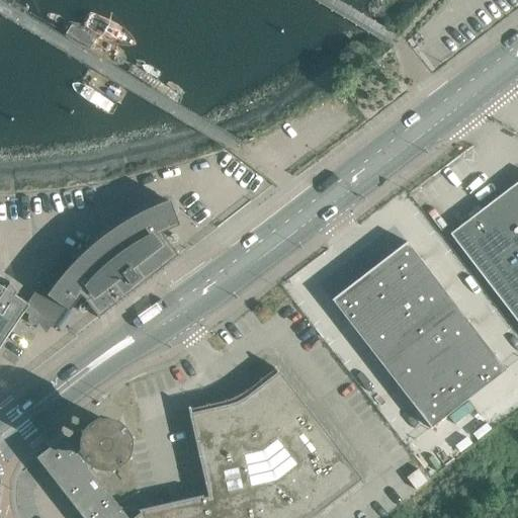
[(517,180),(448,234),(517,324),(517,180)]
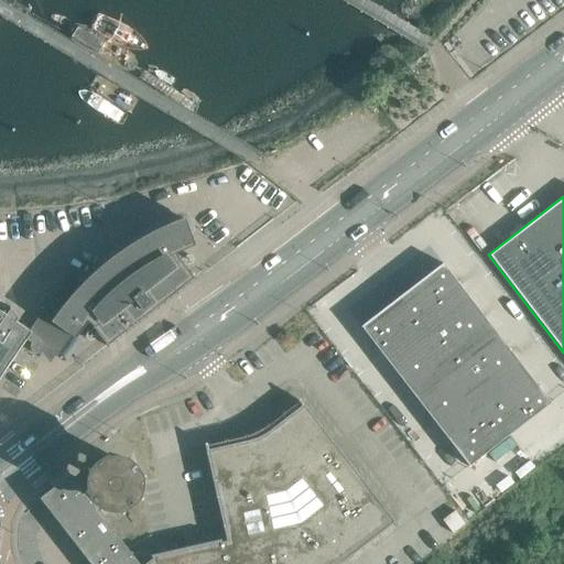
[(106,345),(193,278),(179,259),(177,260),(174,253),(194,246),(183,217),(173,221),(165,225),(156,228),(149,232),(141,237),(132,241),(125,247),(118,252),(110,258),(102,263),(96,269),(89,275),(83,282),(76,289),(69,295),(64,302),(57,310),(45,293),(44,294),(42,291),(32,304),(40,314),(29,331),(14,321),(17,318),(17,320),(19,318),(9,306),(8,307),(9,308),(4,314),(0,311),(0,376),(25,339),(30,343),(29,346),(29,348),(30,349),(30,350),(31,351),(32,353),(33,354),(35,354),(36,354),(39,354),(40,353),(41,353),(42,351),(51,357),(54,353),(56,355),(69,335),(74,338),(86,322),(91,326),(106,345)]
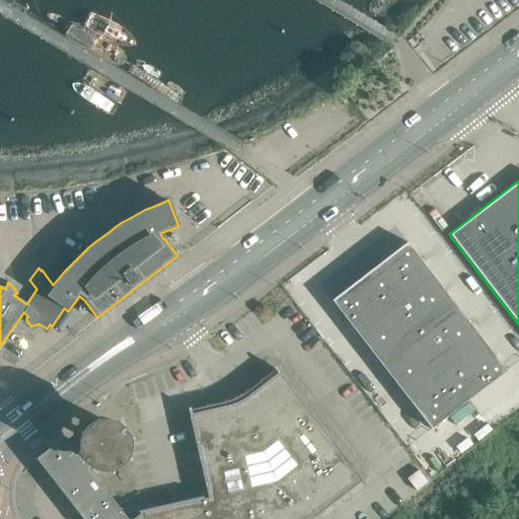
[(369,271),(381,288),(420,258),(406,242),(369,271)]
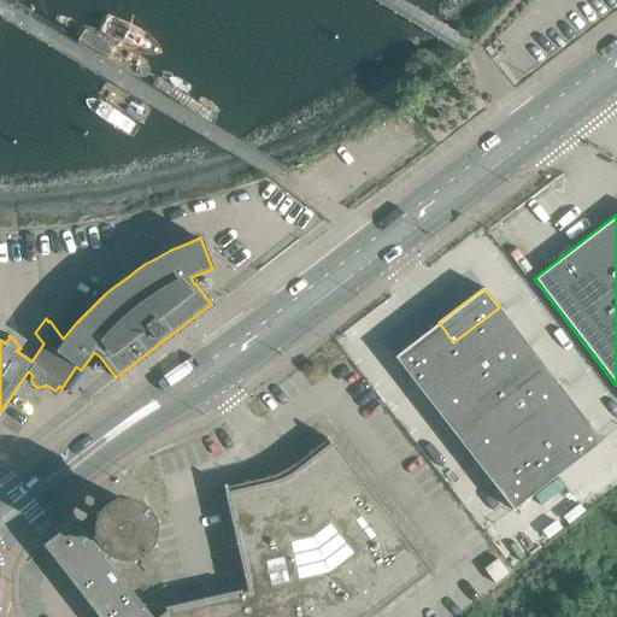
[(499,307),(453,342),(468,360),(513,327),(499,307)]
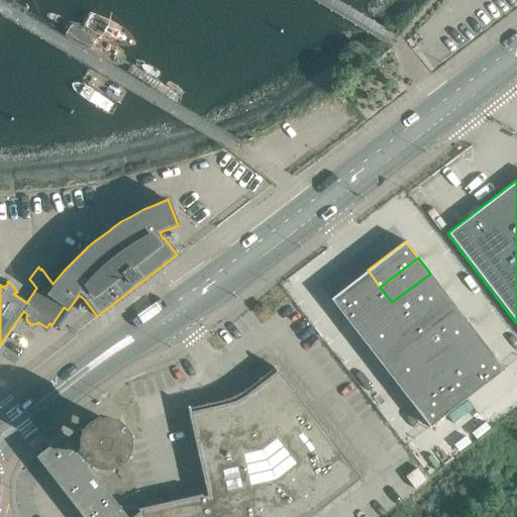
[(329,299),(342,315),(380,287),(368,270),(329,299)]
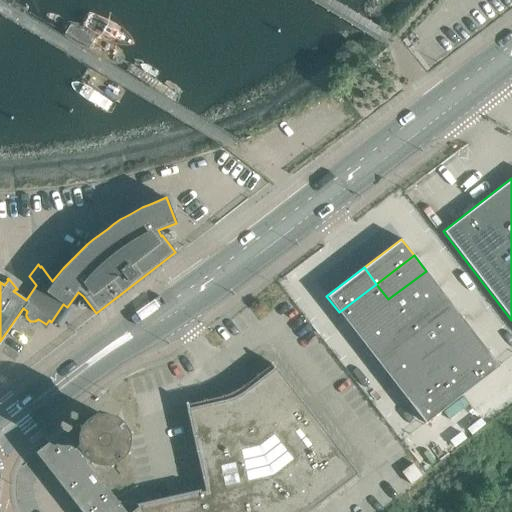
[(388,299),(401,315),(438,286),(426,271),(388,299)]
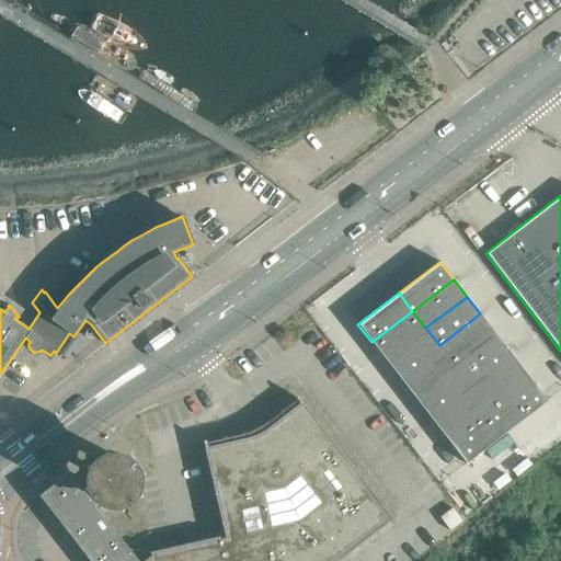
[(425,328),(412,311),(371,342),(385,359),(425,328)]
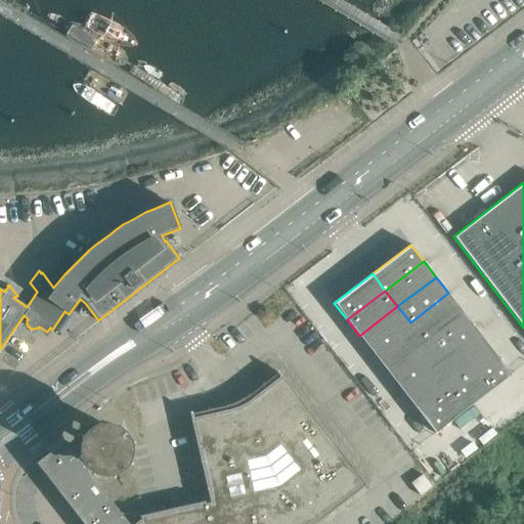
[(423,339),(461,309),(448,293),(410,322),(423,339)]
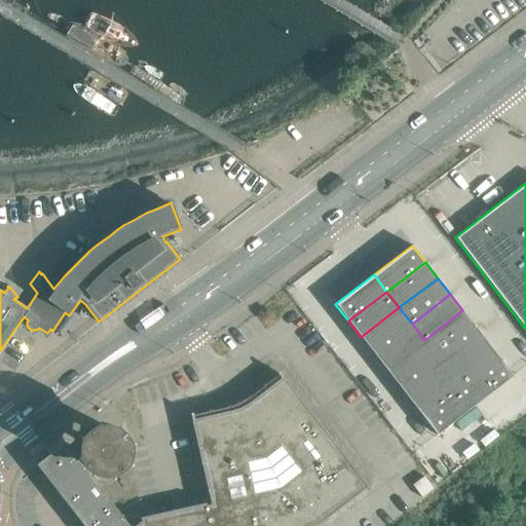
[(399,307),(361,337),(373,353),(412,324),(399,307)]
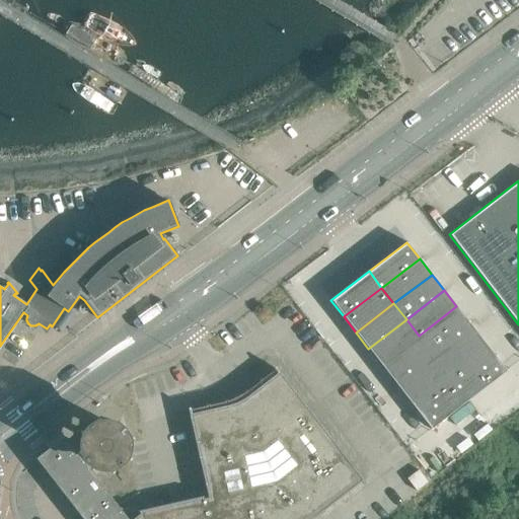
[(431,351),(468,322),(456,306),(419,336),(431,351)]
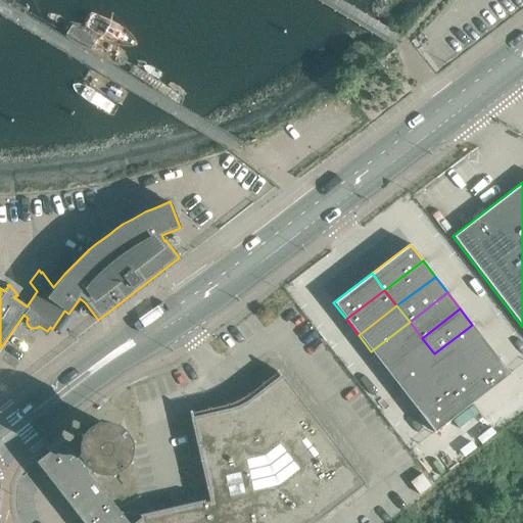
[(371,351),(384,367),(422,338),(410,322),(371,351)]
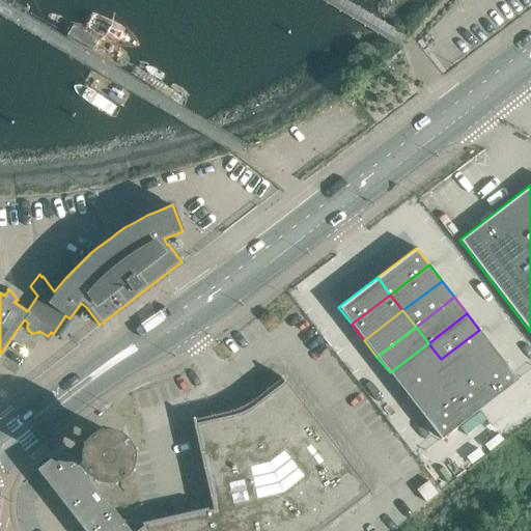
[(492,345),(479,330),(441,359),(453,375),(492,345)]
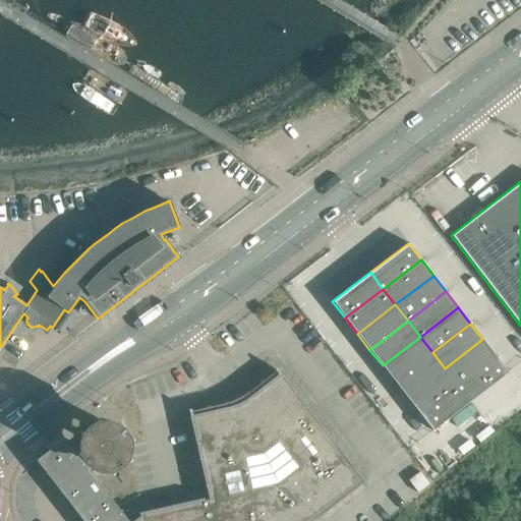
[(383,365),(395,382),(432,352),(420,337),(383,365)]
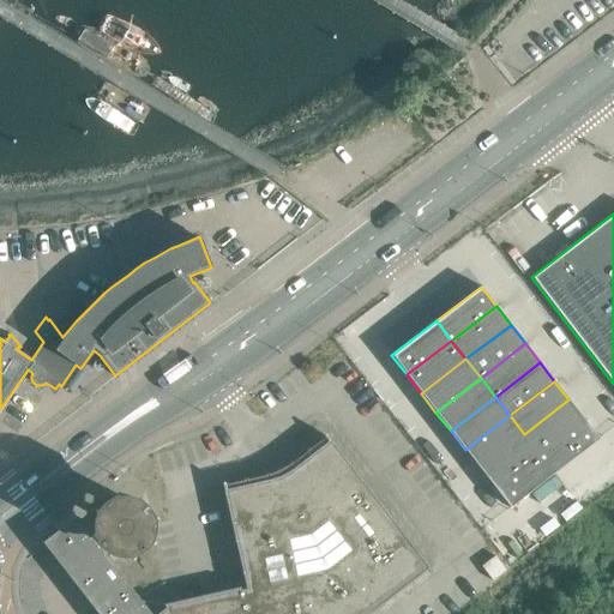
[(524,434),(539,453),(583,419),(569,399),(524,434)]
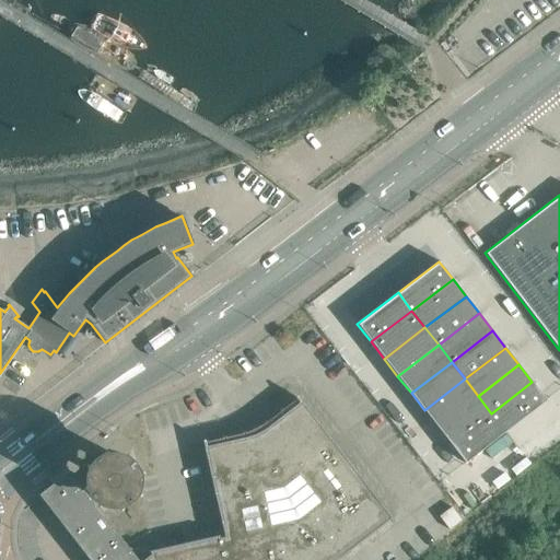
[(478,396),(465,378),(424,410),(438,428),(478,396)]
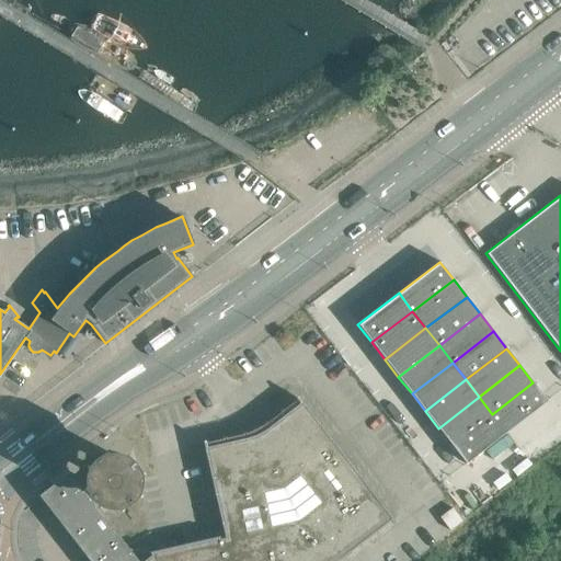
[(533,382),(492,414),(506,432),(547,400),(533,382)]
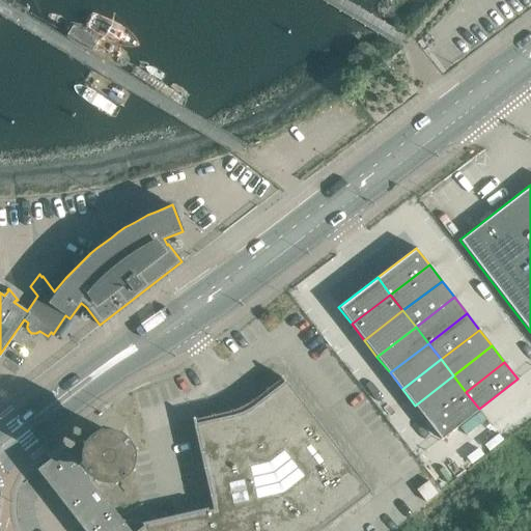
[(466,392),(453,375),(415,406),(427,421),(466,392)]
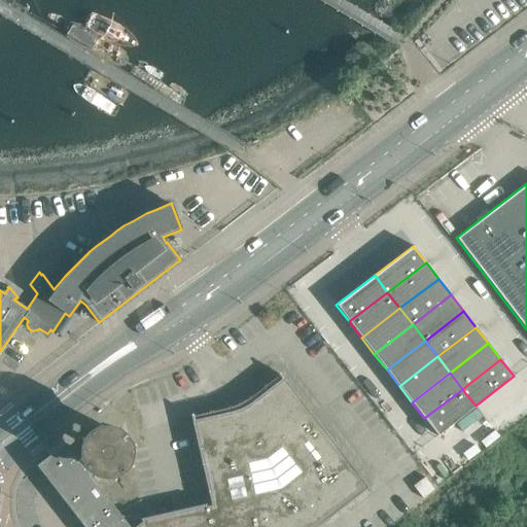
[(370,488),(316,419),(281,375),(279,377),(280,378),(251,401),(337,512),(358,494),(365,488),(367,490),(370,488)]
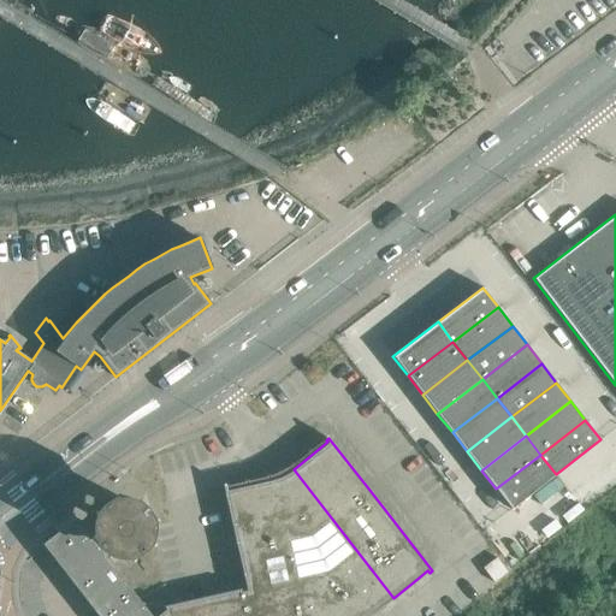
[(511,509),(556,474),(540,455),(496,489),(511,509)]
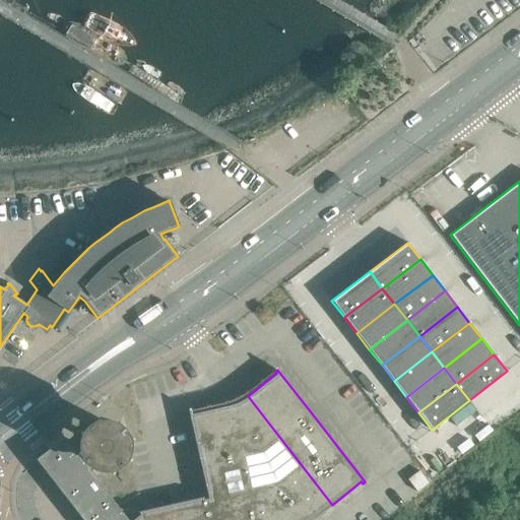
[(239,403),(228,406),(253,519),(311,519),(314,518),(332,505),(248,396),(239,403)]
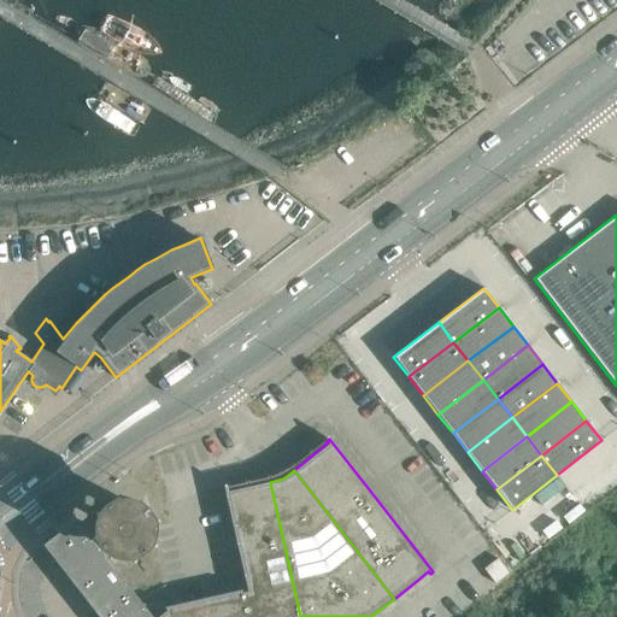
[(223,489),(238,554),(246,591),(252,616),(300,616),(270,482),(228,491),(227,489),(223,489)]
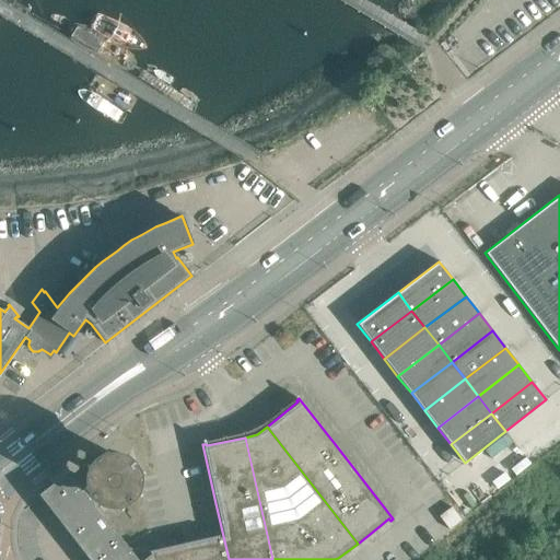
[(123,463),(125,457),(123,456),(120,462),(106,459),(104,455),(102,455),(104,461),(93,469),(88,467),(86,468),(92,471),(90,485),(84,487),(85,489),(91,487),(100,498),(96,503),(98,504),(102,499),(115,501),(116,505),(118,505),(117,500),(128,491),(132,494),(135,492),(129,489),(131,476),(137,474),(136,471),(130,474),(123,463)]
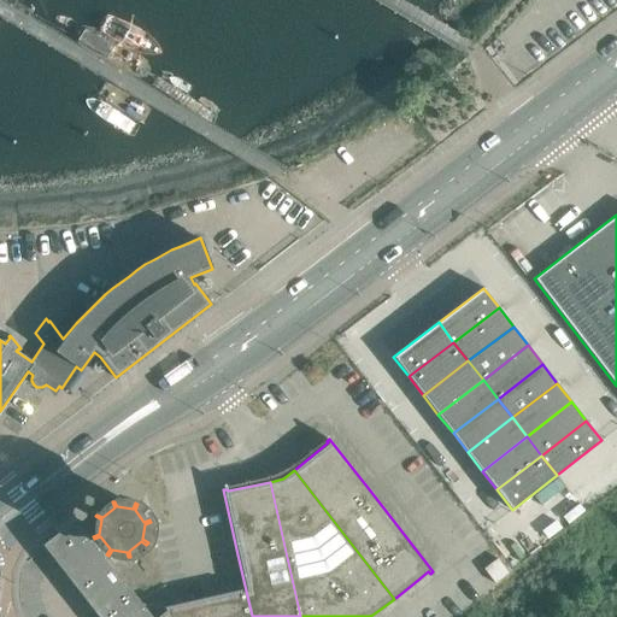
[(152,616),(142,605),(72,515),(53,529),(57,534),(42,545),(97,616),(152,616)]
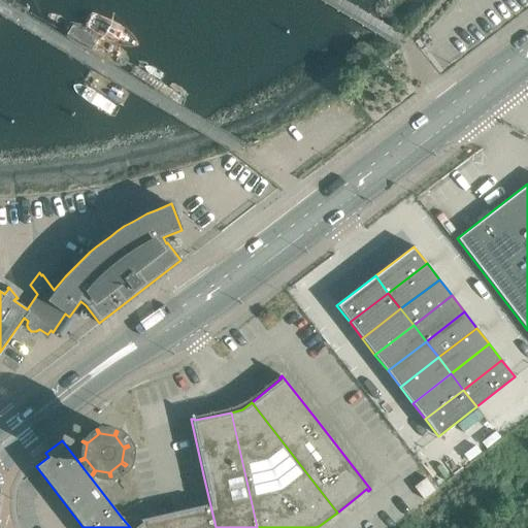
[(414,486),(423,499),(435,490),(425,476),(414,486)]
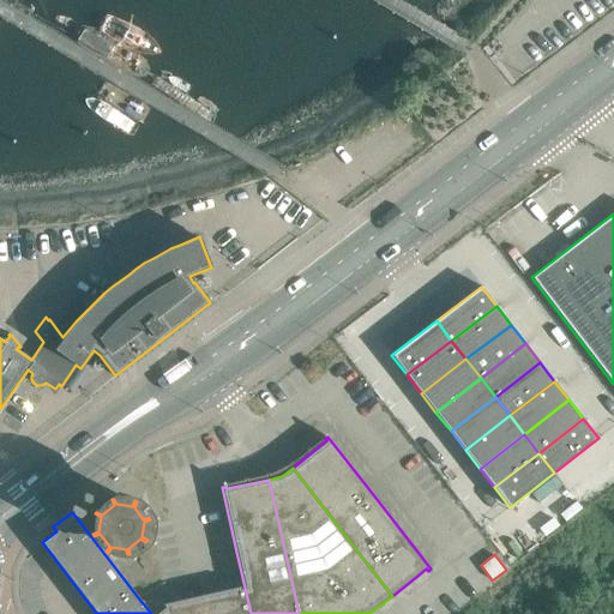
[(163,606),(155,613),(251,613),(245,588),(239,590),(239,588),(163,605),(163,606)]
